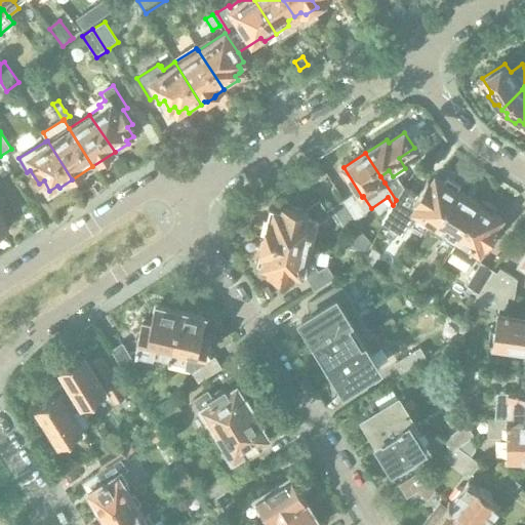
[(435,225),(457,191),(460,186),(447,177),(444,183),(436,177),(431,185),(428,183),(415,203),(400,193),(396,200),(393,205),(391,209),(387,215),(403,226),(411,212),(416,216),(417,214),(435,225)]
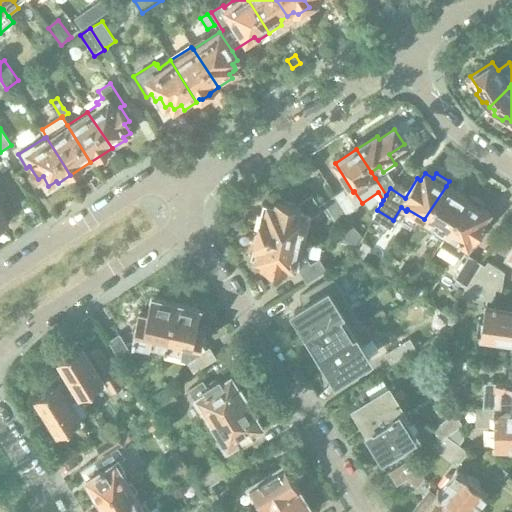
[(445,236),(468,200),(466,199),(465,197),(458,192),(455,191),(446,186),(424,219),(423,222),(445,236)]
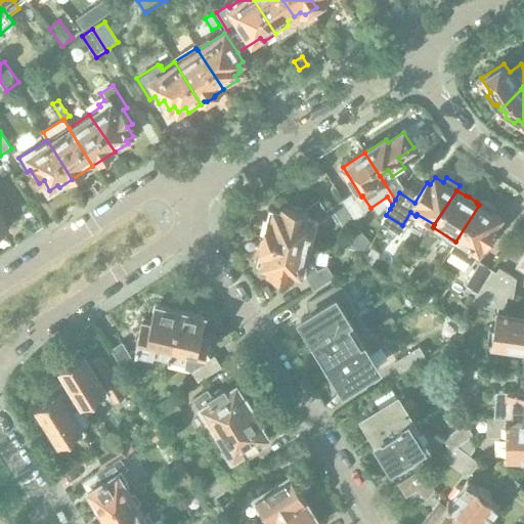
[(365,213),(354,194),(343,201),(356,219),(365,213)]
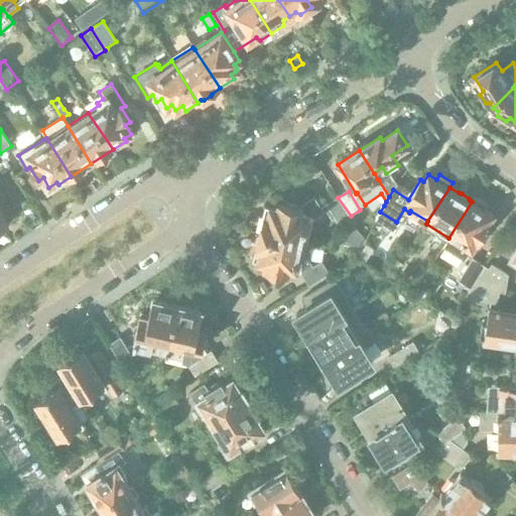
[(477,245),(491,224),(489,222),(493,215),(485,210),(488,206),(475,197),(472,202),(448,238),(447,239),(469,253),(475,244),(477,245)]
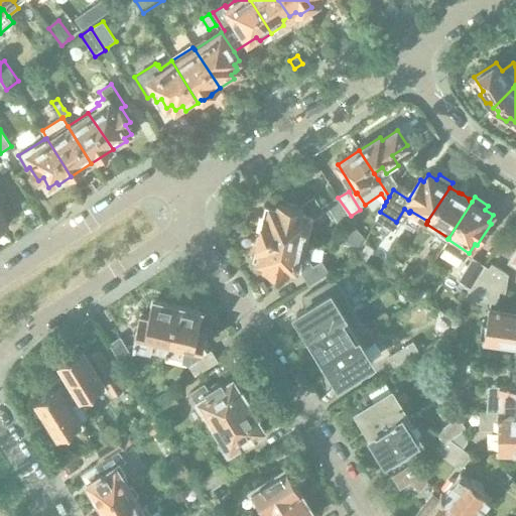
[(351,216),(338,198),(328,205),(339,224),(350,216),(351,216)]
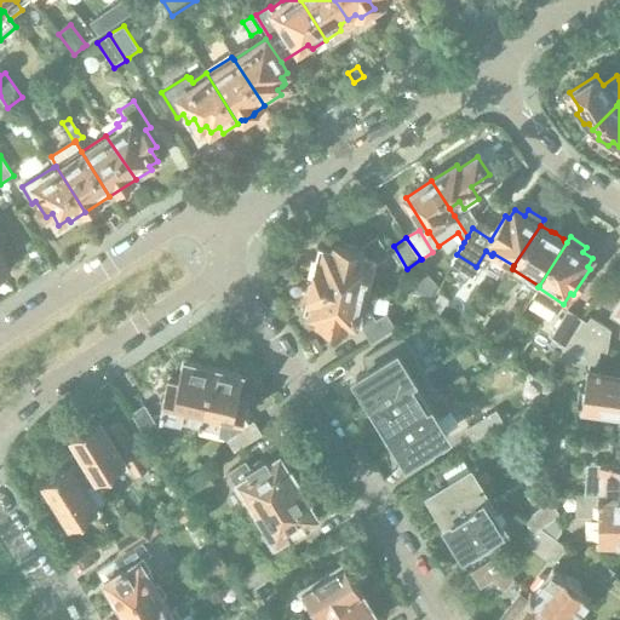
[(369,282),(374,263),(388,254),(377,239),(363,248),(363,251),(336,245),(334,252),(319,248),(311,281),(365,293),(367,281),(369,282)]
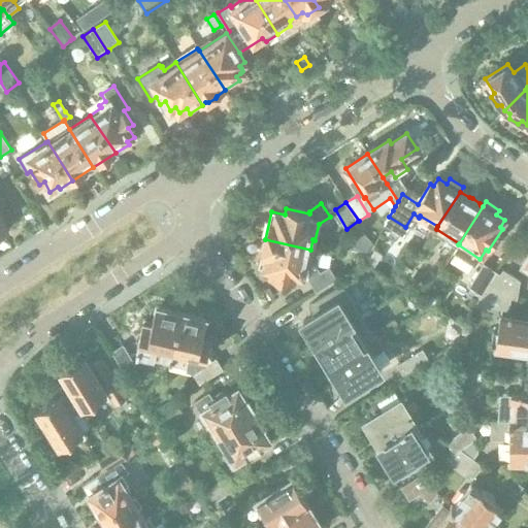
[(0,234),(9,229),(0,215),(0,234)]
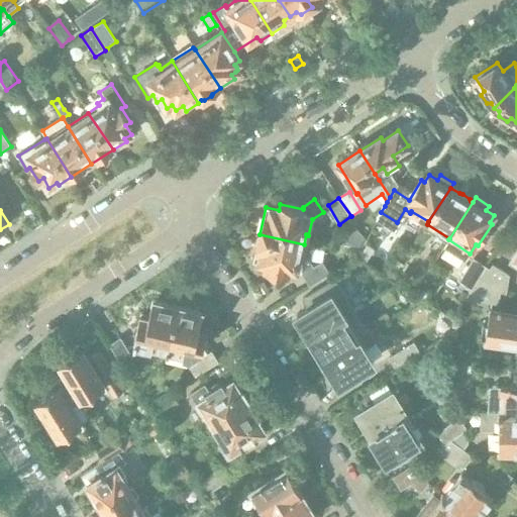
[(422,244),(429,233),(424,229),(416,241),(422,244)]
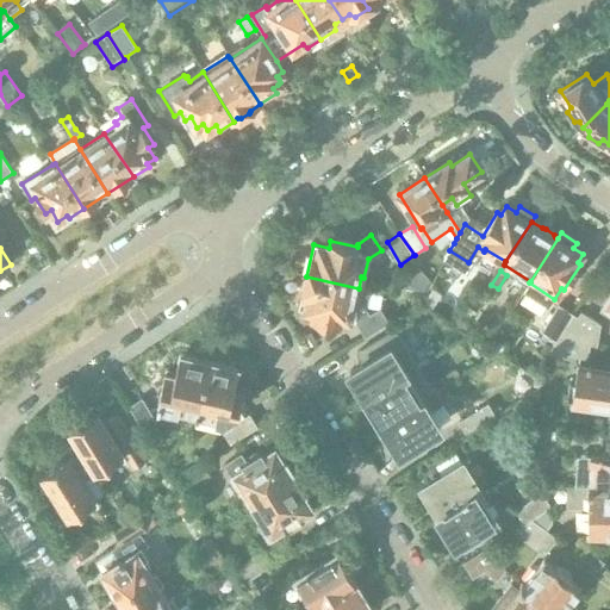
[(369,315),(366,309),(355,306),(359,288),(306,277),(299,309),(313,312),(312,319),(341,325),(342,318),(353,321),(354,319),(365,337),(388,323),(380,309),(369,315)]
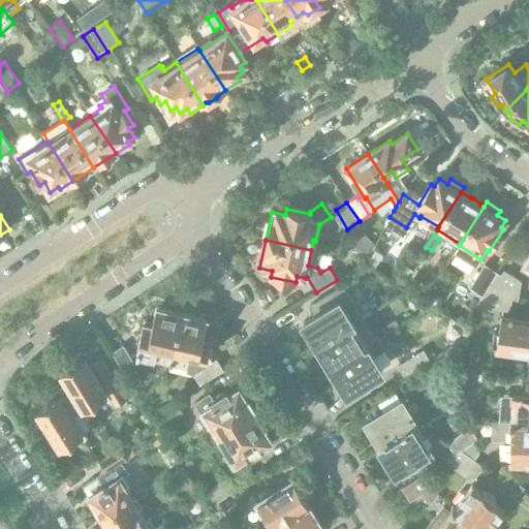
[(485,294),(498,274),(484,266),(469,288),(483,298),(485,294)]
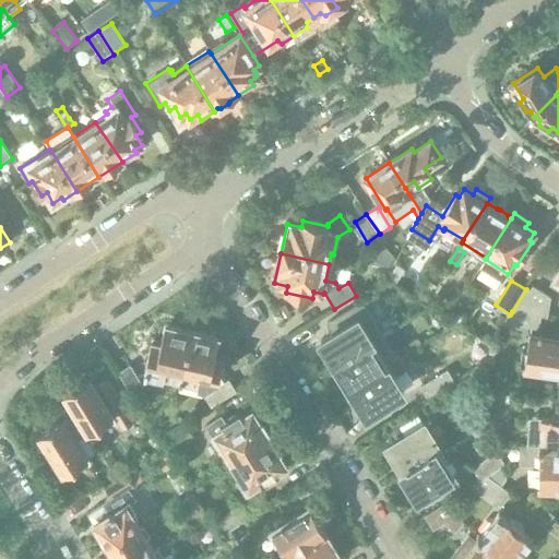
[(547,317),(549,298),(532,287),(528,292),(526,289),(512,311),(540,316),(547,317)]
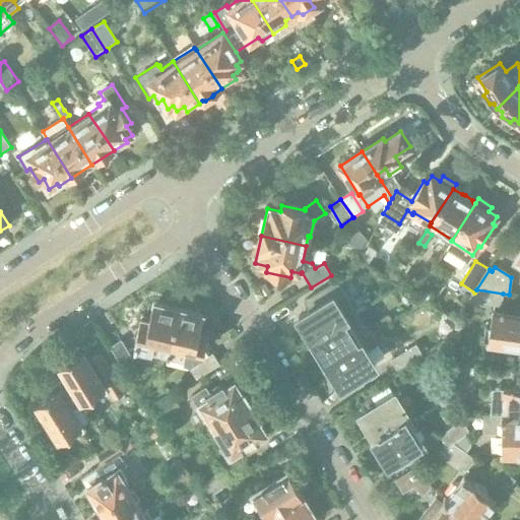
[(501,306),(503,294),(476,289),(474,293),(468,303),(501,306)]
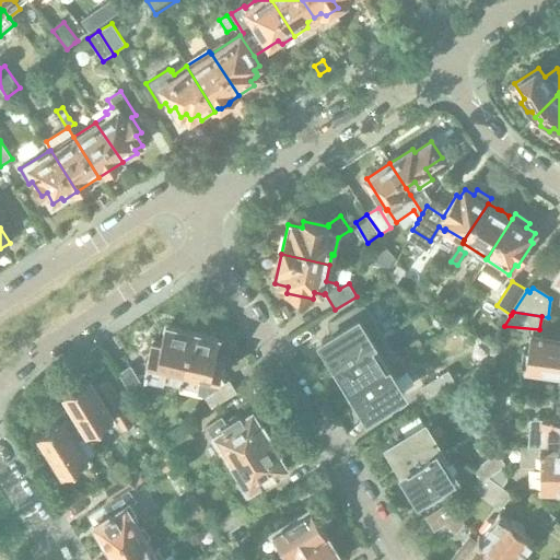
[(338,365),(374,343),(359,318),(323,341),(324,343),(324,347),(328,354),(331,356),(338,365)]
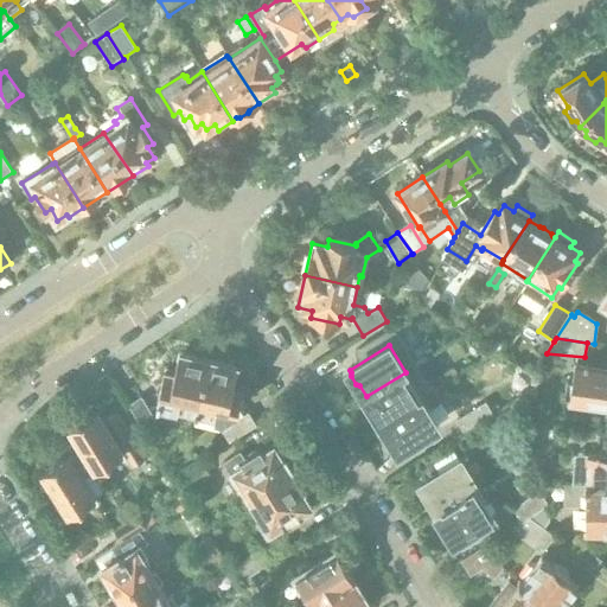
[(429,358),(421,346),(411,352),(419,364),(429,358)]
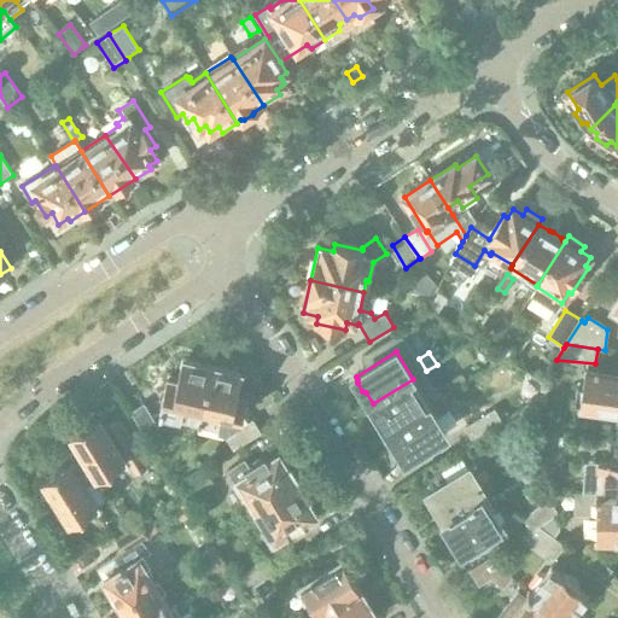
[(199,418),(213,367),(182,360),(178,380),(168,378),(159,412),(181,417),(181,414),(199,418)]
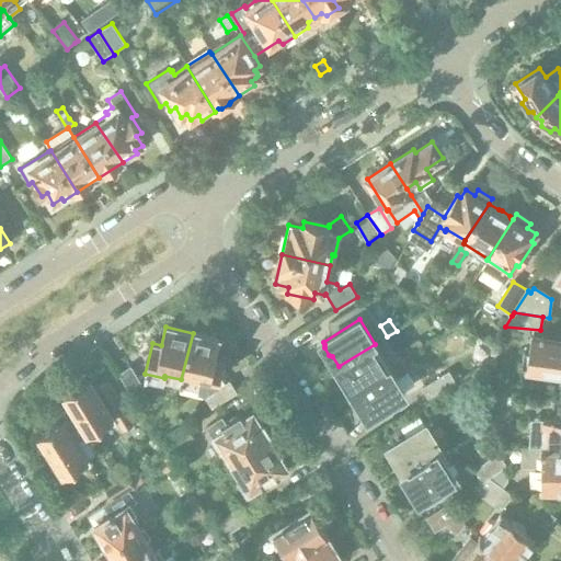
[(225,361),(216,358),(219,340),(193,333),(181,379),(198,382),(197,386),(206,388),(221,379),(225,361)]
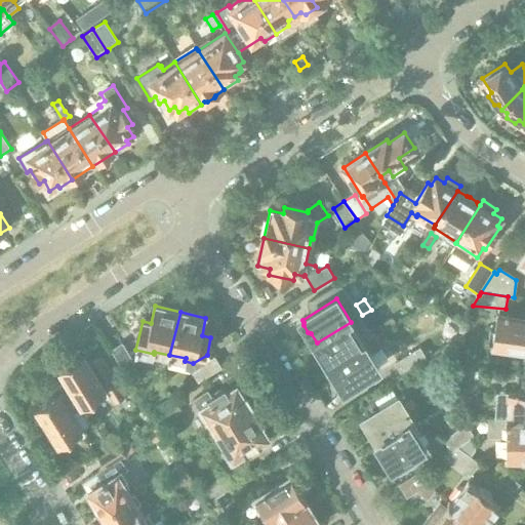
[(524,317),(497,314),(494,331),(490,330),(489,344),(492,345),(492,349),(524,352),(524,317)]
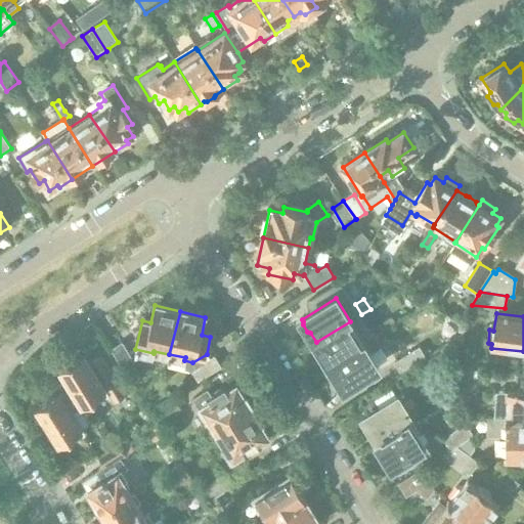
[(330,364),(373,338),(359,316),(350,321),(316,342),(330,364)]
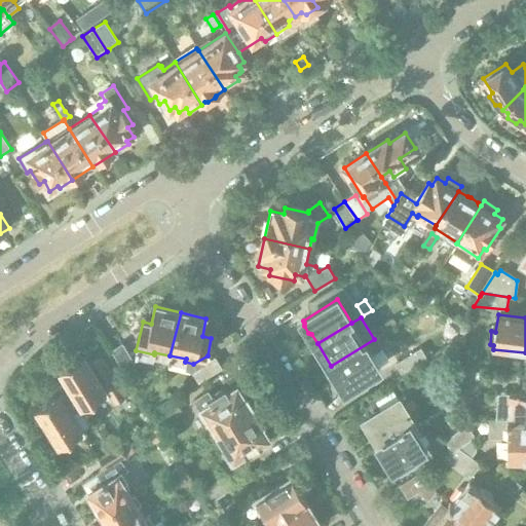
[(398,325),(393,318),(380,327),(384,333),(398,325)]
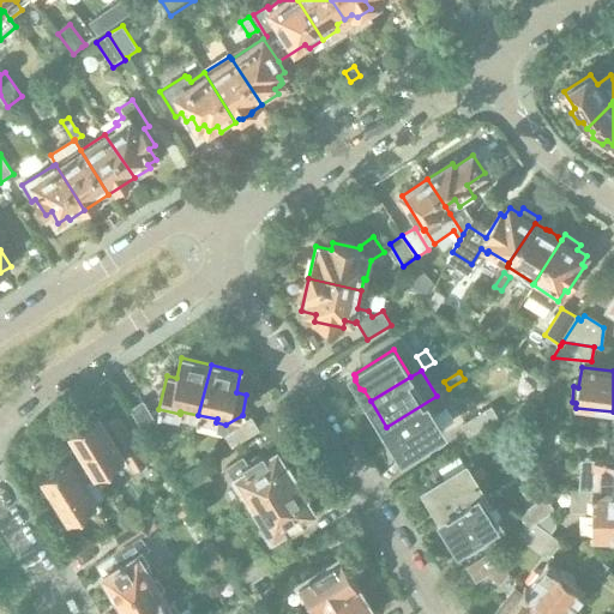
[(443,431),(433,414),(445,405),(439,395),(437,396),(386,427),(393,439),(393,441),(398,451),(402,452),(403,455),(443,431)]
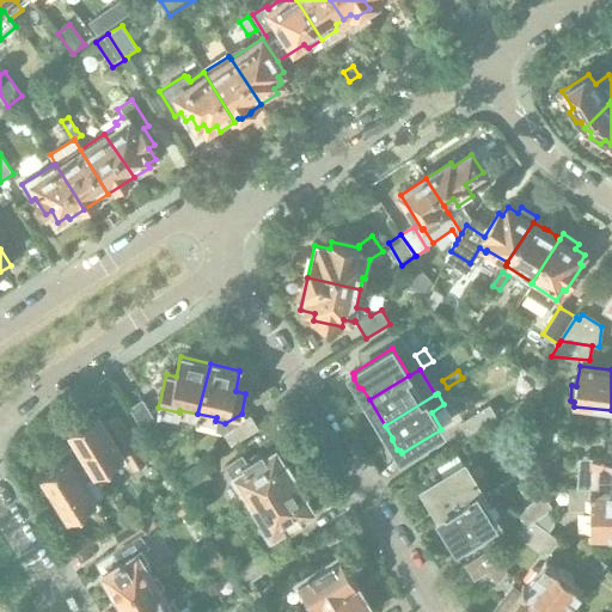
[(158,423),(144,401),(130,408),(145,432),(158,423)]
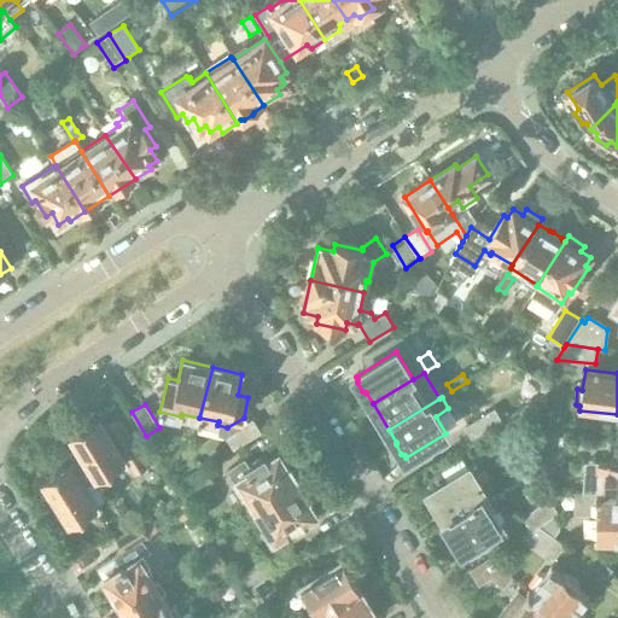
[(473,441),(502,423),(495,409),(465,427),(473,441)]
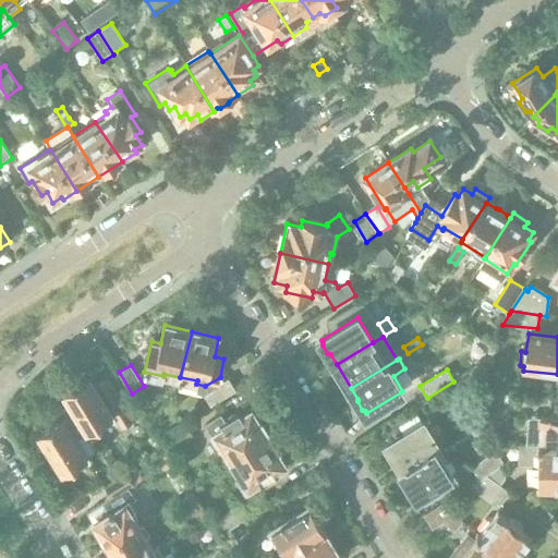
[(133,423),(108,380),(96,388),(89,377),(64,393),(76,412),(87,431),(112,414),(122,431),(133,423)]
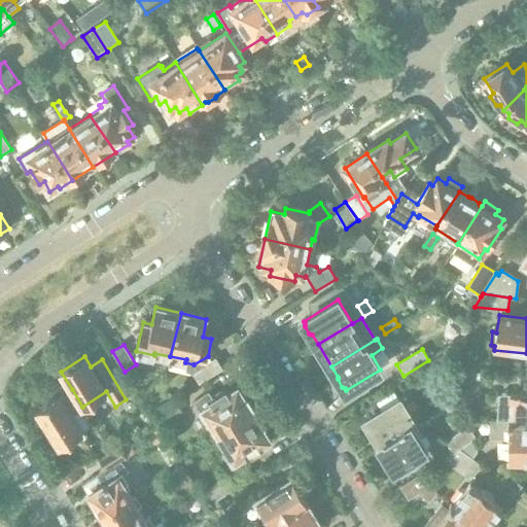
[(200,384),(223,369),(216,357),(192,373),(200,384)]
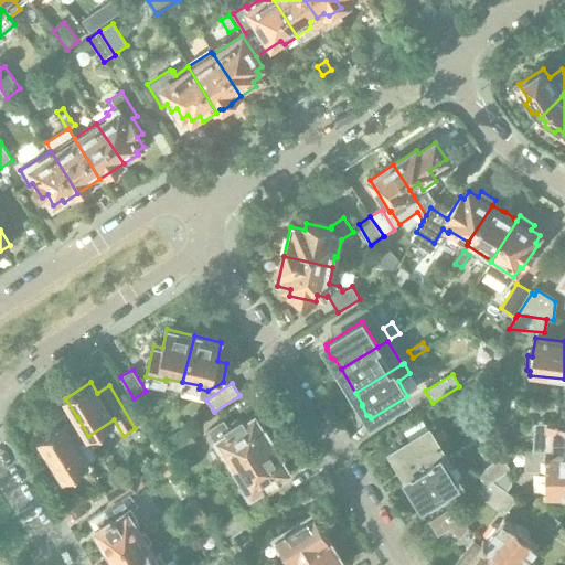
[(88,436),(77,417),(40,439),(64,479),(100,456),(88,436)]
